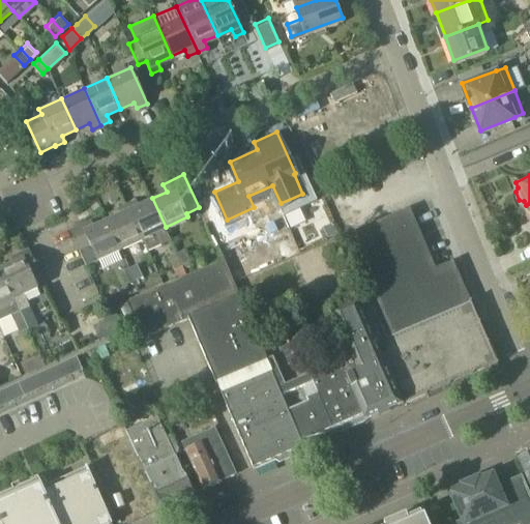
[(143,237),(156,231),(160,241),(170,237),(166,227),(152,198),(138,205),(135,197),(126,201),(143,237)]
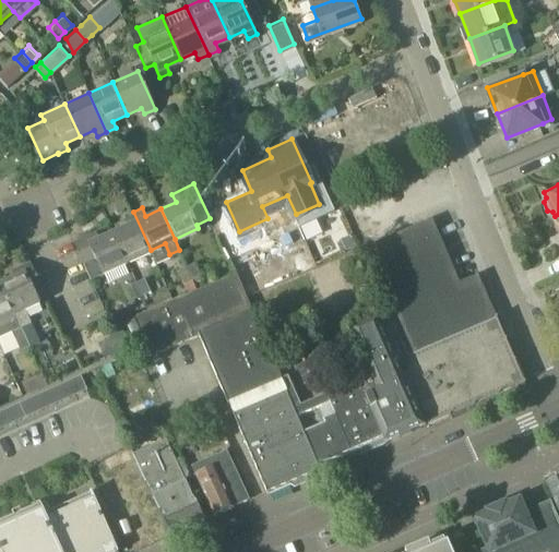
[(151,250),(133,212),(125,216),(128,223),(113,230),(127,261),(151,250)]
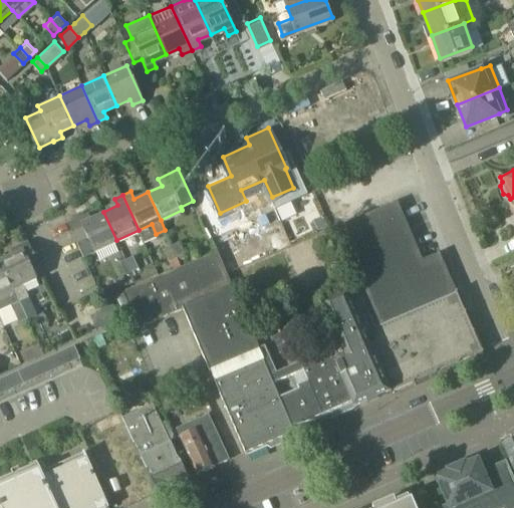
[(363,296),(406,383),(460,358),(475,329),(440,249),(423,256),(397,197),(330,226),(356,284),(361,297),(363,296)]
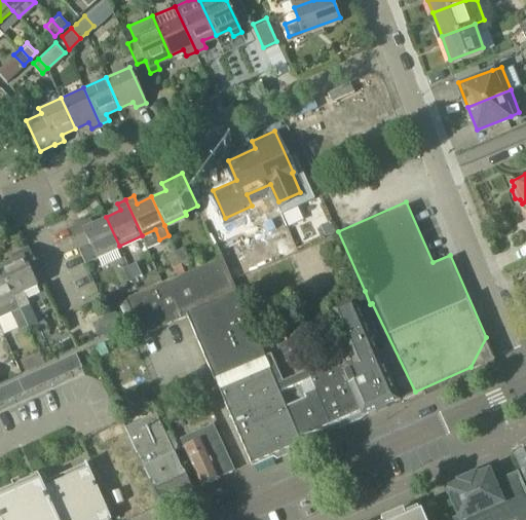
[(119,246),(106,217),(92,223),(88,216),(68,225),(85,262),(97,257),(119,246)]
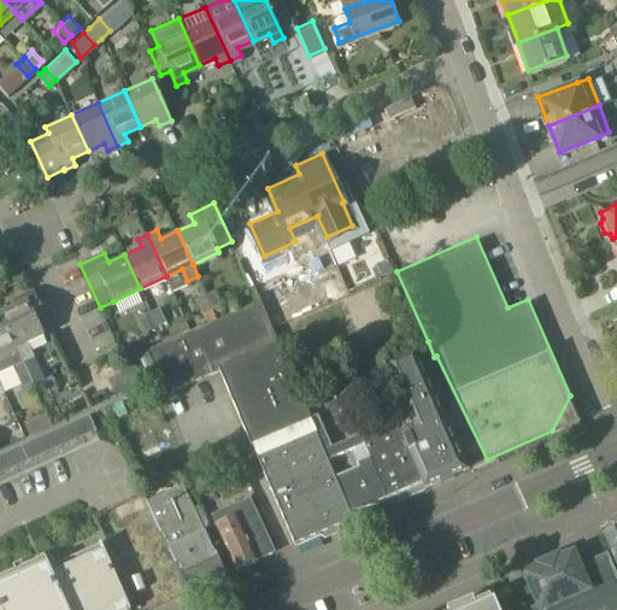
[(387,256),(376,260),(381,274),(392,269),(387,256)]
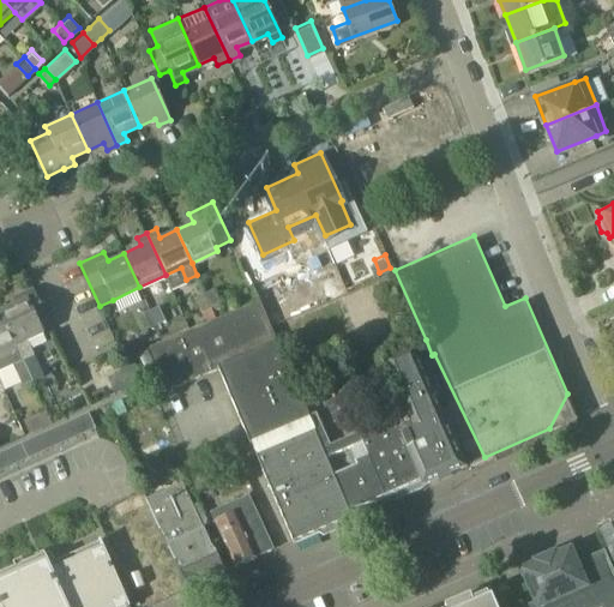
[(338,277),(326,283),(330,294),(343,288),(338,277)]
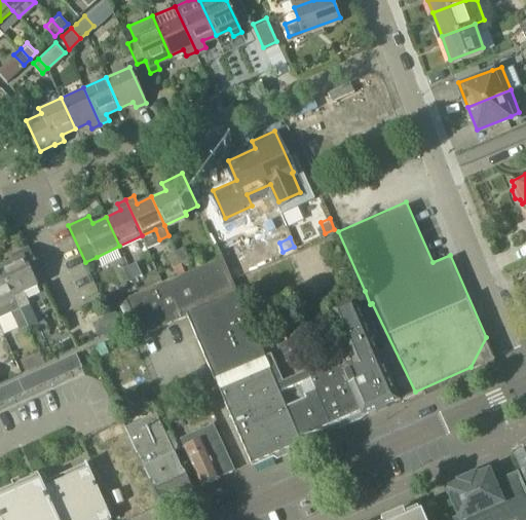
[(0,265),(19,306),(20,305),(29,301),(24,289),(37,283),(35,279),(42,275),(28,244),(19,249),(11,252),(14,259),(0,265)]
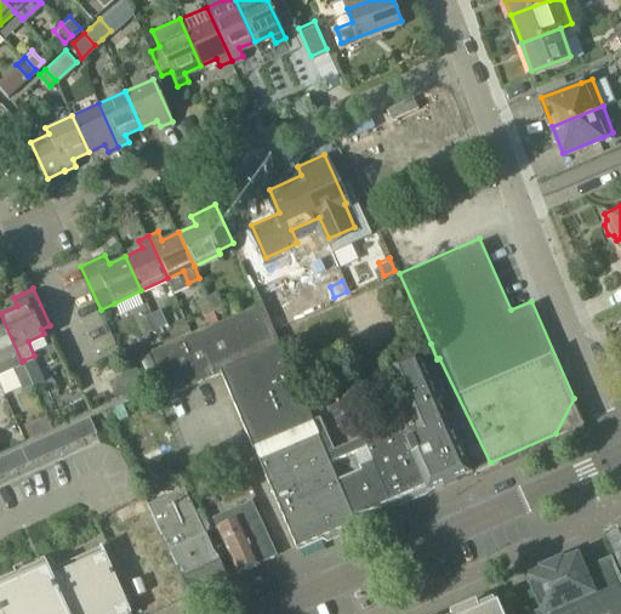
[(216,289),(206,294),(212,307),(223,302),(216,289)]
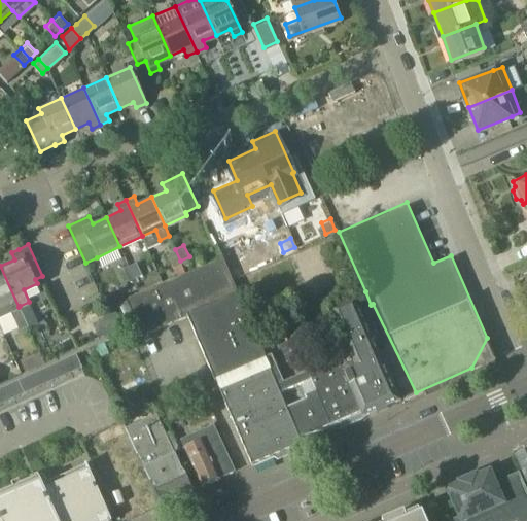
[(180,261),(175,249),(167,252),(173,264),(180,261)]
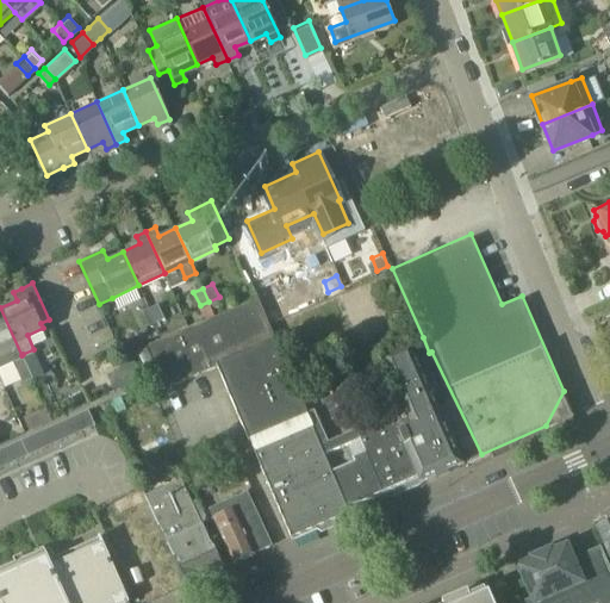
[(349,510),(313,428),(309,416),(307,412),(259,297),(149,343),(167,385),(217,364),(249,441),(250,440),(291,536),(349,510)]
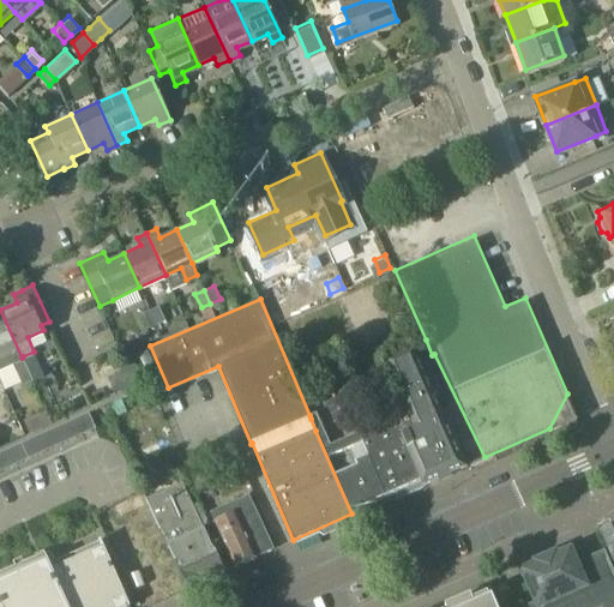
[(149,307),(155,322),(166,317),(158,302),(149,307)]
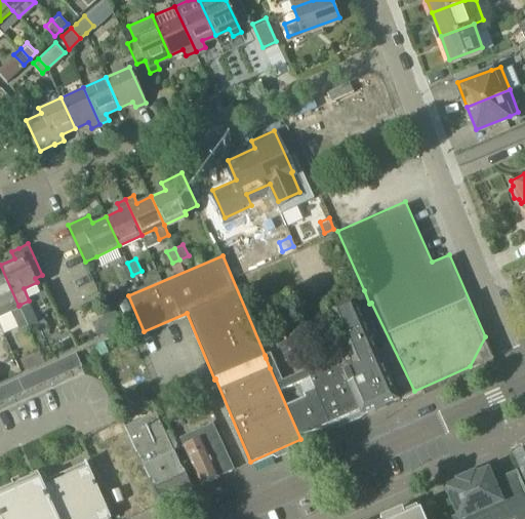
[(132,275),(127,263),(119,266),(125,278),(132,275)]
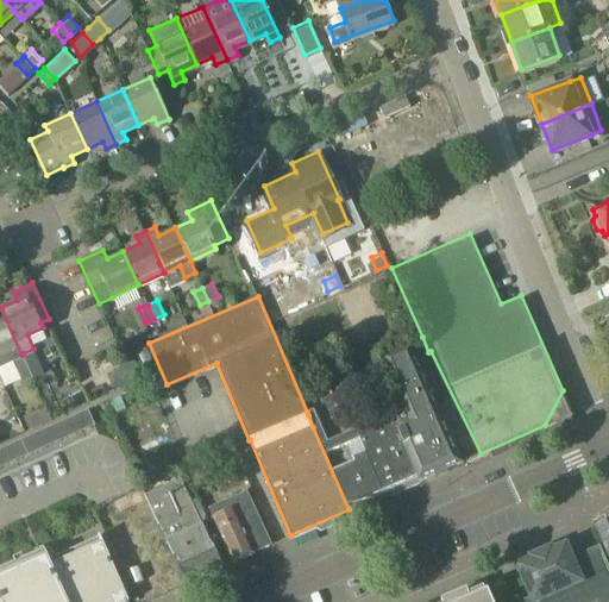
[(23,353),(22,355),(0,307),(0,363),(13,358),(23,378),(32,375),(25,359),(23,353)]
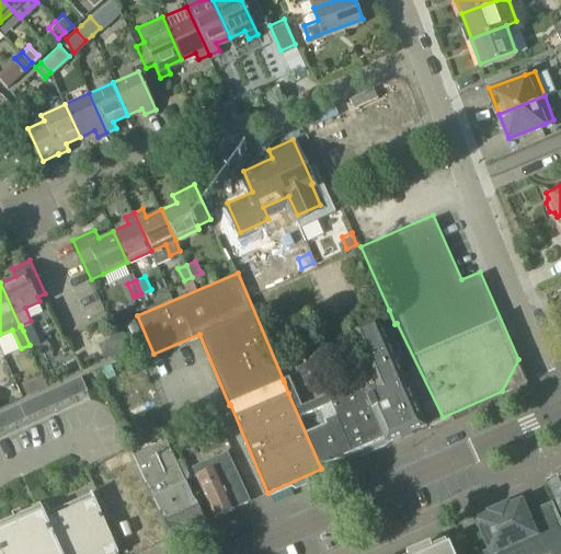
[(397,323),(395,324),(389,310),(352,326),(357,342),(368,365),(370,372),(378,392),(367,396),(382,435),(386,441),(425,425),(443,417),(397,323)]
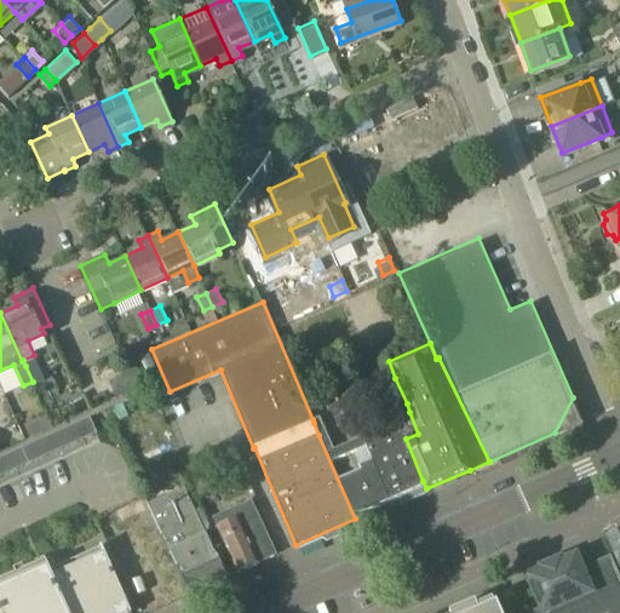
[(144,382),(138,366),(102,382),(109,397),(144,382)]
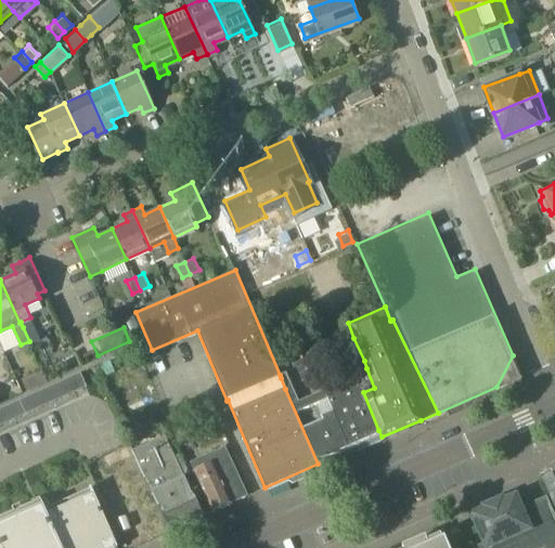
[(299,380),(324,370),(308,333),(283,343),(299,380)]
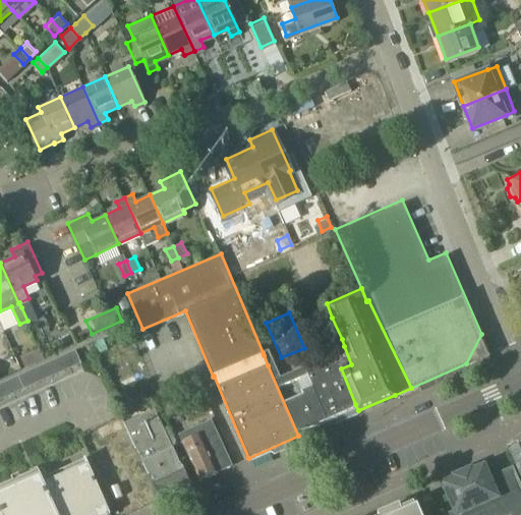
[(94,352),(107,346),(102,335),(88,341),(94,352)]
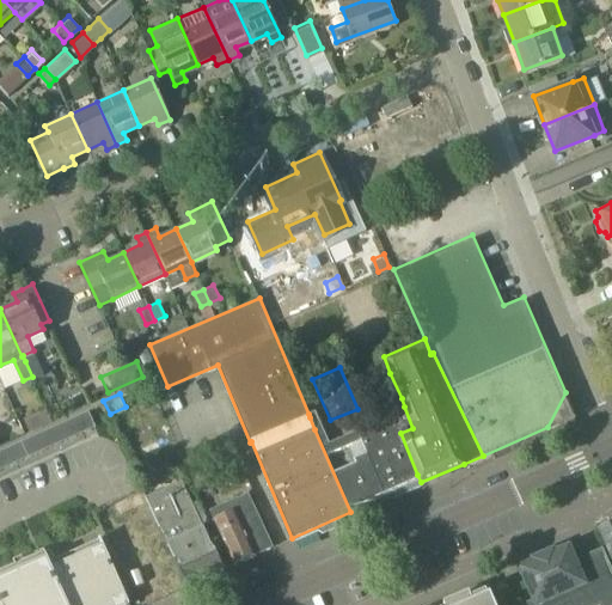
[(316,410),(308,414),(310,417),(314,429),(350,512),(421,482),(417,475),(401,433),(412,428),(404,407),(402,398),(353,420),(357,429),(329,442),(316,410)]
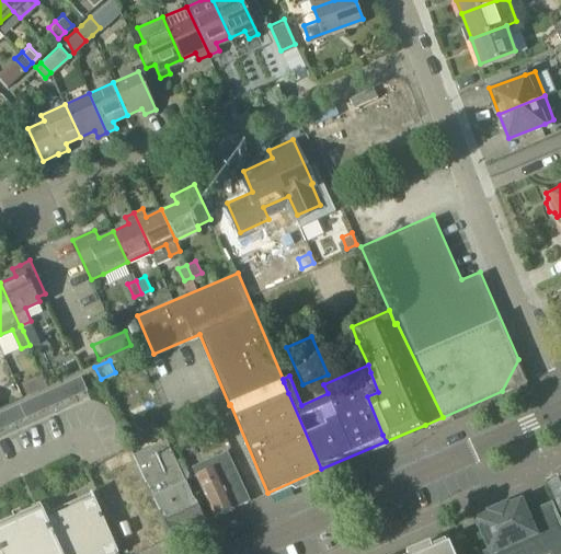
[(21,380),(26,392),(47,382),(42,370),(21,380)]
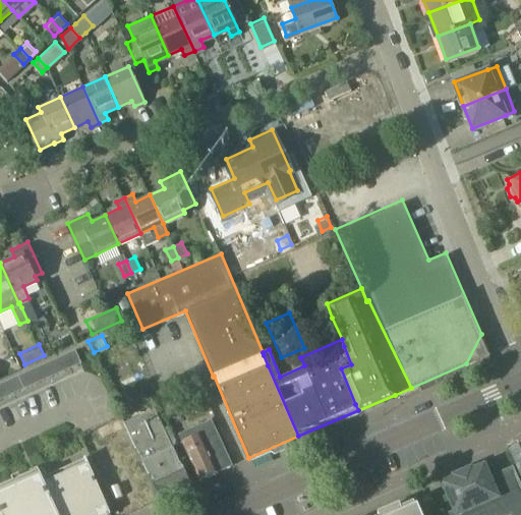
[(0,397),(80,361),(75,347),(74,348),(0,381),(0,397)]
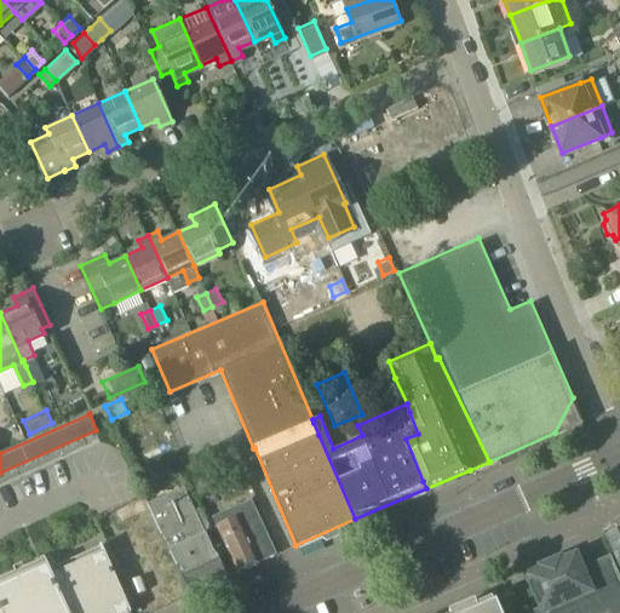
[(189,479),(206,471),(200,457),(183,464),(189,479)]
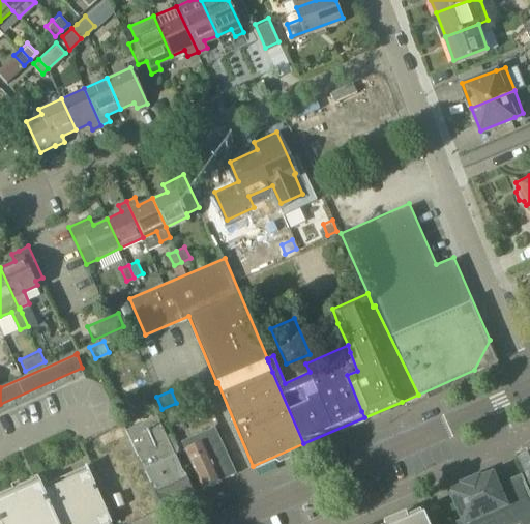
[(176,403),(162,409),(167,423),(181,416),(176,403)]
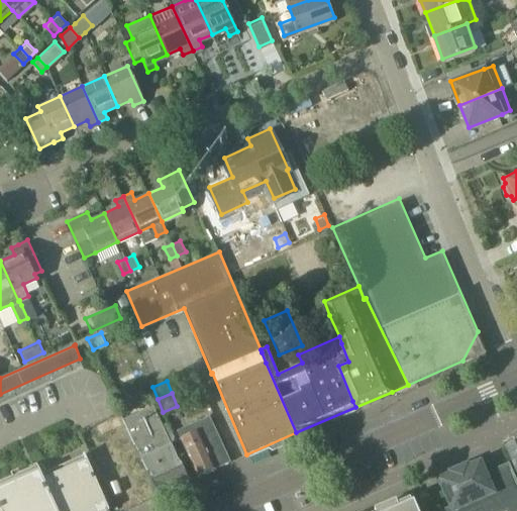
[(152,403),(123,417),(158,493),(189,479),(181,462),(179,462),(169,438),(175,435),(168,420),(162,423),(152,403)]
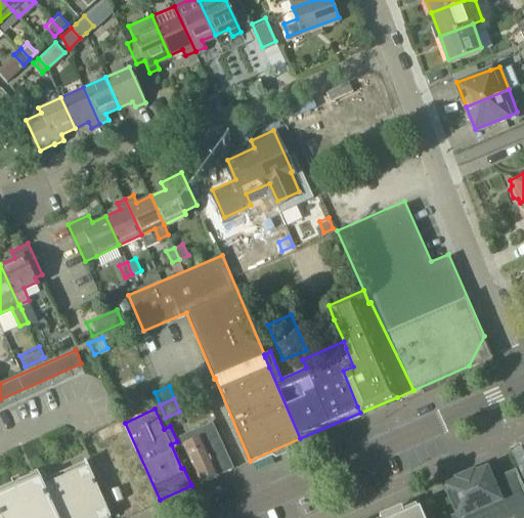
[(182,443),(199,480),(233,466),(213,420),(181,433),(185,442),(182,443)]
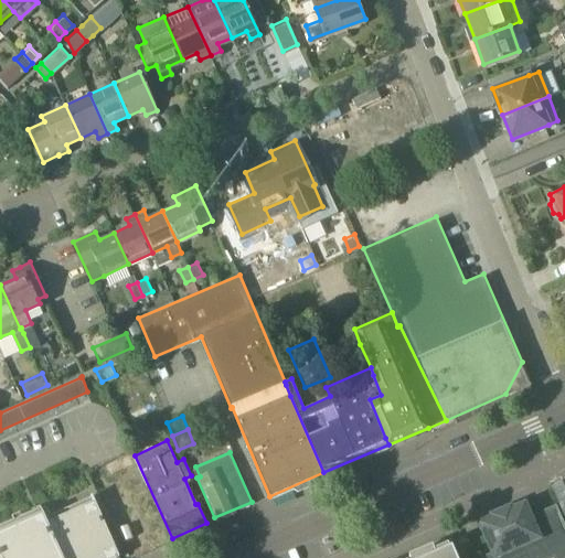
[(564,480),(553,485),(564,515),(564,480)]
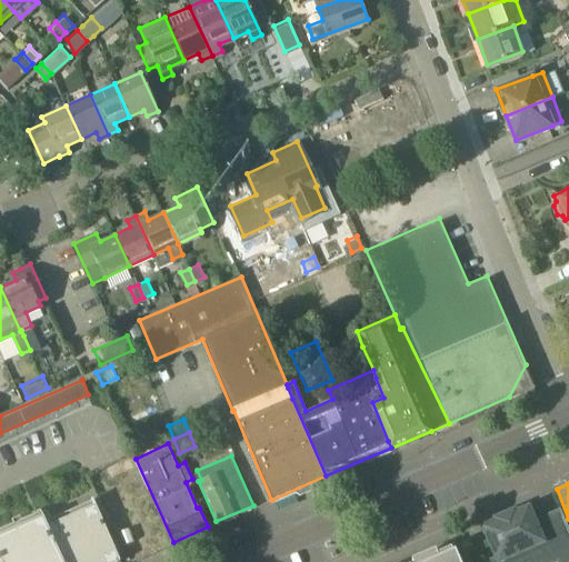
[(0,561),(111,561),(121,559),(93,497),(91,497),(95,503),(49,523),(45,514),(0,534),(0,561)]
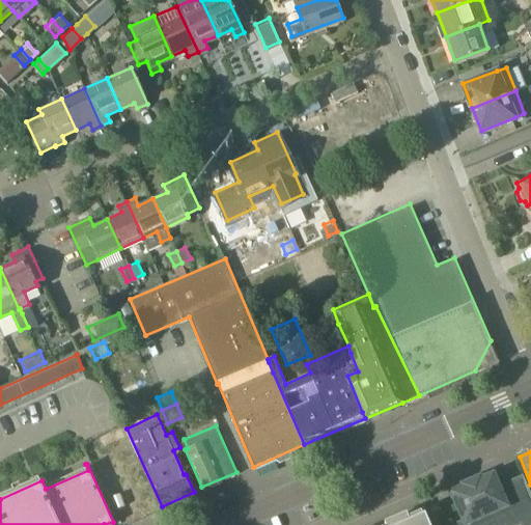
[(456,488),(452,490),(464,516),(456,519),(458,524),(512,524),(520,522),(521,524),(530,524),(530,491),(522,472),(504,479),(499,481),(495,471),(466,484),(463,481),(457,484),(456,488)]
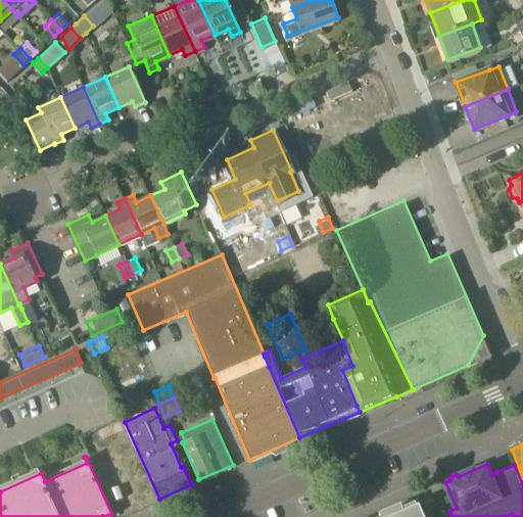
[(424,516),(418,502),(402,508),(400,504),(379,513),(380,516),(424,516)]
